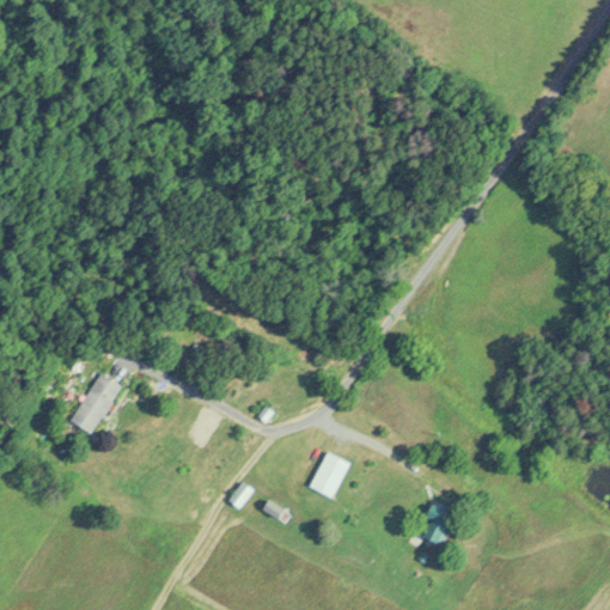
[(101,373),(123,388),(92,438),(69,424),(101,373)]
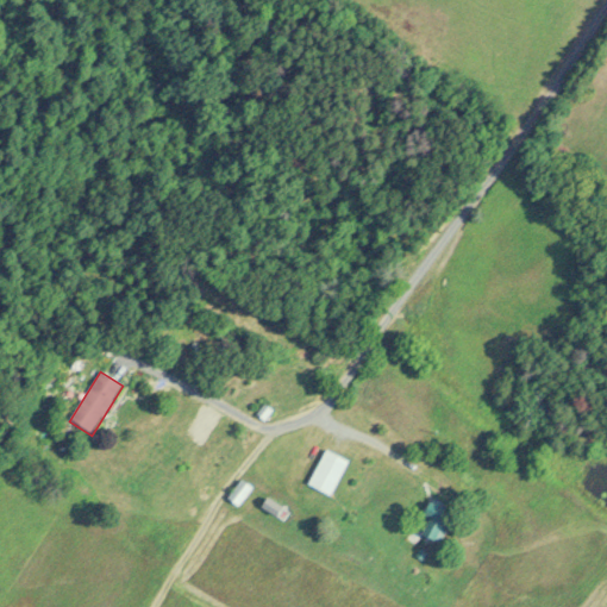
[(263,404),(274,411),(266,424),(255,417),(263,404)]
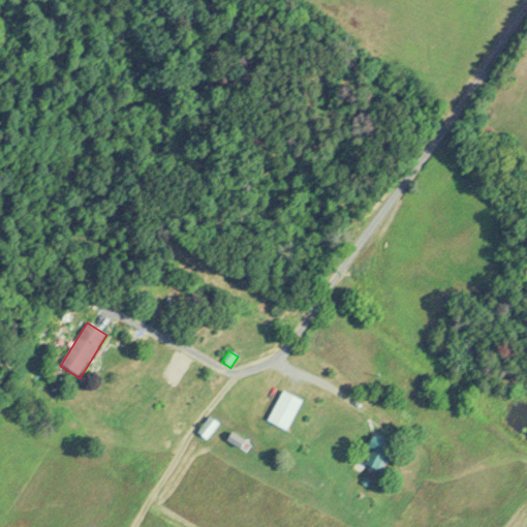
[(281,389),(266,421),(288,432),(303,399),(281,389)]
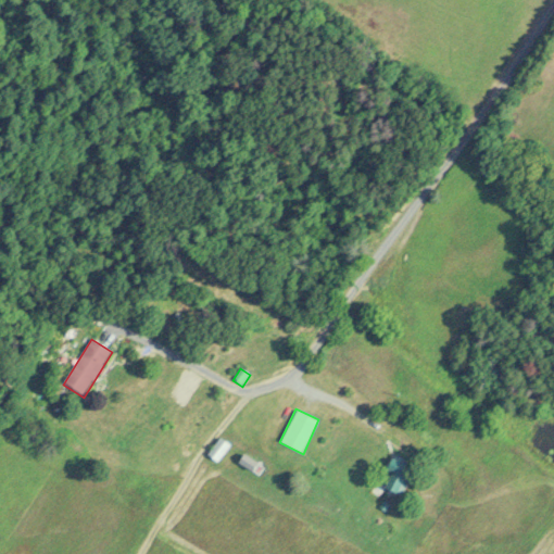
[(219,438),(231,445),(221,463),(209,455),(219,438)]
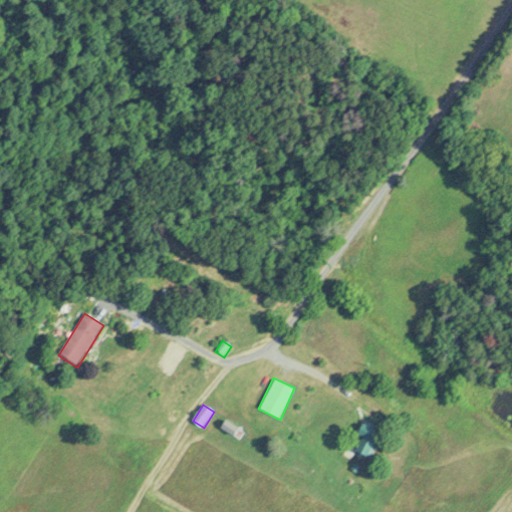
[(363,419),(387,430),(372,459),(358,453),(364,441),(354,436),(363,419)]
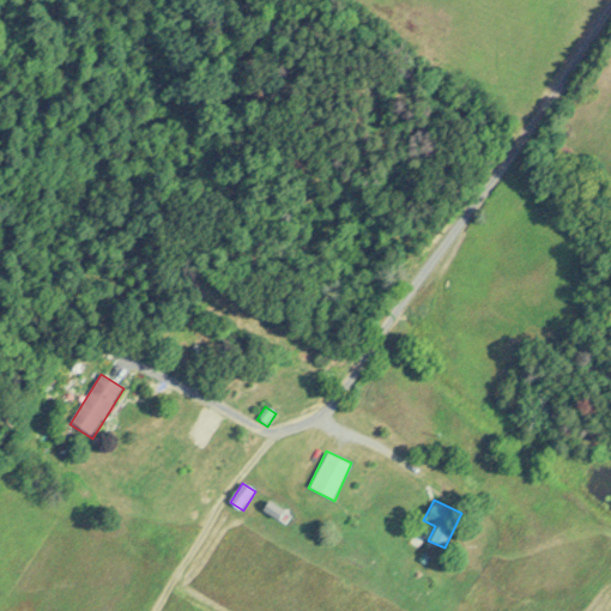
[(267,501),(262,510),(280,520),(285,510),(267,501)]
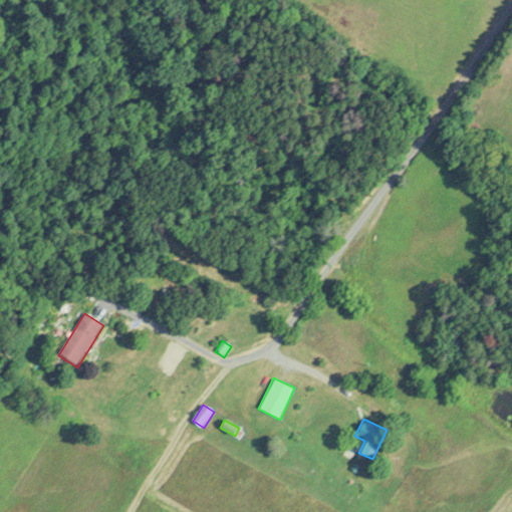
[(353,462),(361,467),(356,475),(348,470),(353,462)]
